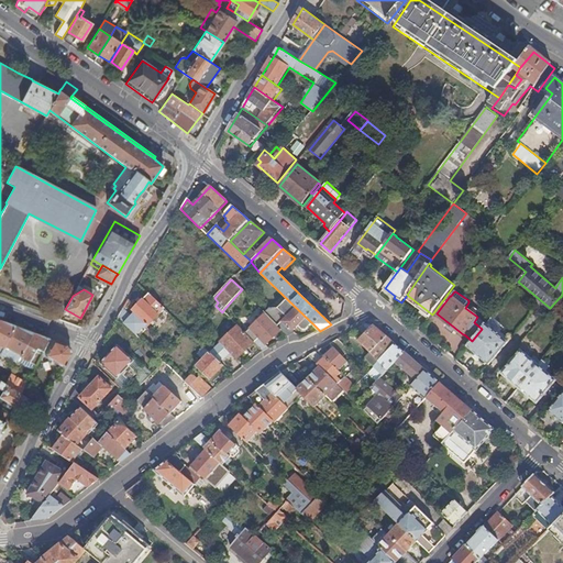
[(164,309),(147,294),(133,310),(135,312),(132,316),(123,308),(118,318),(138,337),(145,329),(148,324),(148,326),(164,309)]
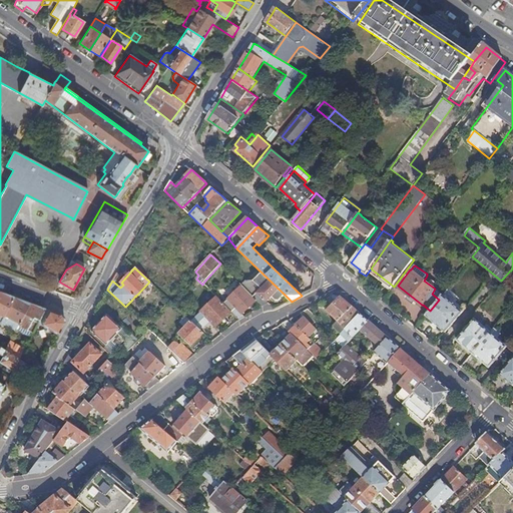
[(59,282),(63,275),(57,271),(53,279),(59,282)]
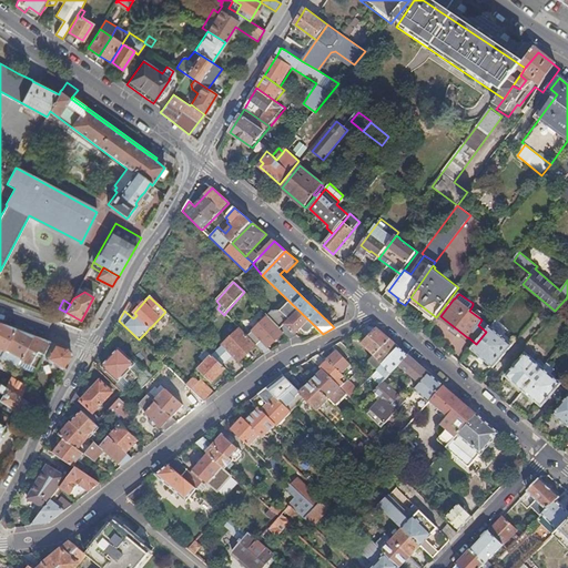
[(296,336),(296,335),(295,335),(302,328),(305,331),(307,333),(311,333),(316,327),(291,303),(282,312),(271,312),(266,316),(267,317),(283,334),(290,341),(296,336)]
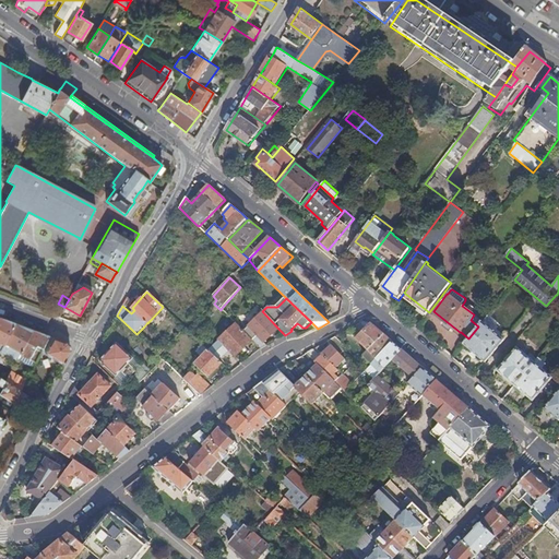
[(278,329),(263,312),(249,326),(264,343),(278,329)]
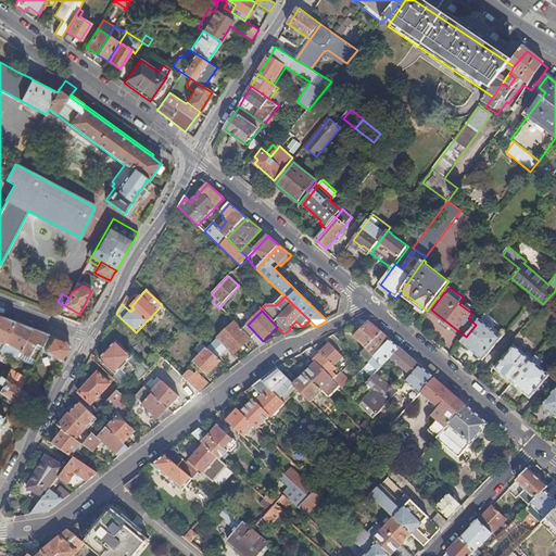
[(480,319),(498,336),(501,332),(492,325),(495,320),(485,313),(480,319)]
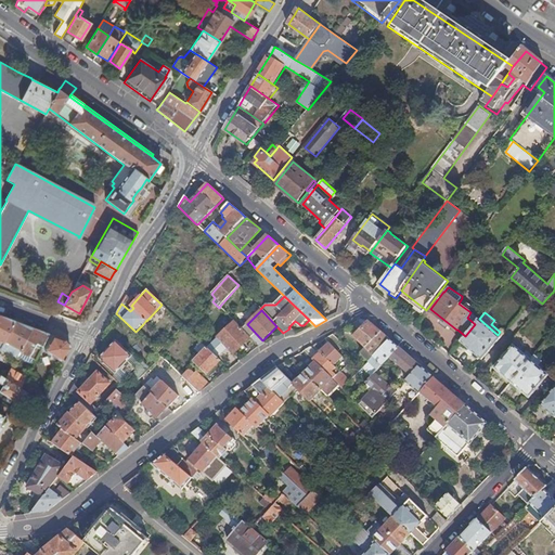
[(0,317),(0,347),(2,344),(3,341),(14,322),(2,318),(0,317)]
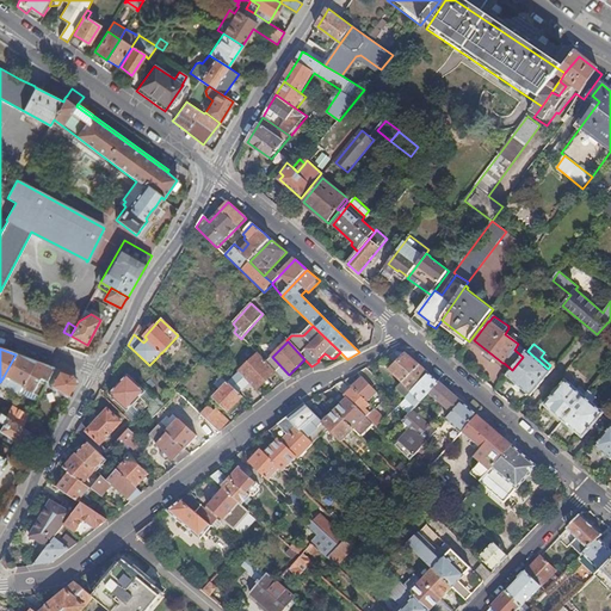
[(551,371),(548,369),(528,351),(523,357),(512,370),(507,376),(531,396),(551,371)]
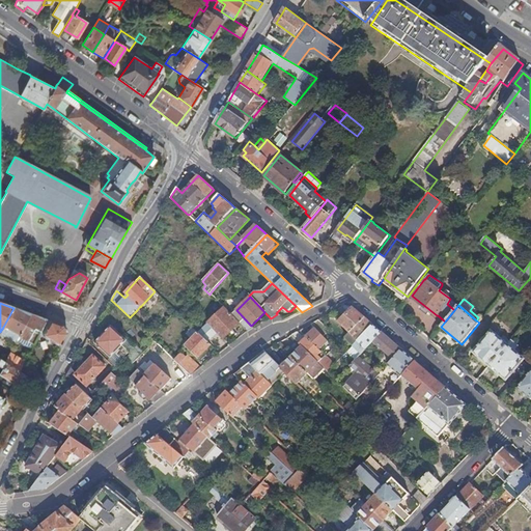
[(352,307),(343,306),(342,307),(346,313),(338,322),(348,333),(364,317),(352,307)]
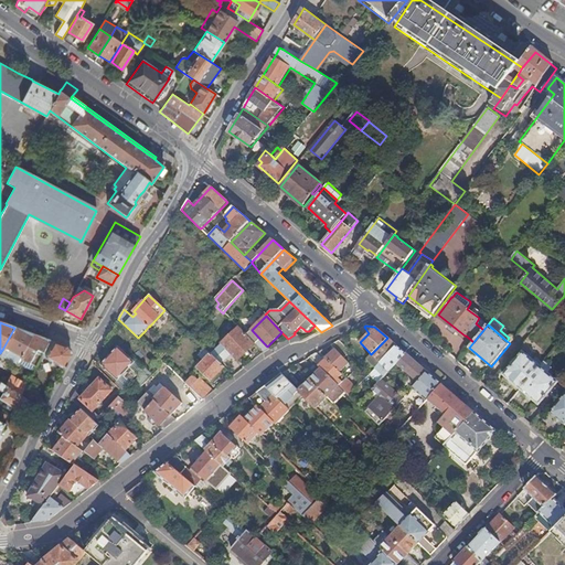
[(14,328),(3,348),(19,355),(17,359),(20,361),(20,359),(33,334),(20,330),(14,328)]
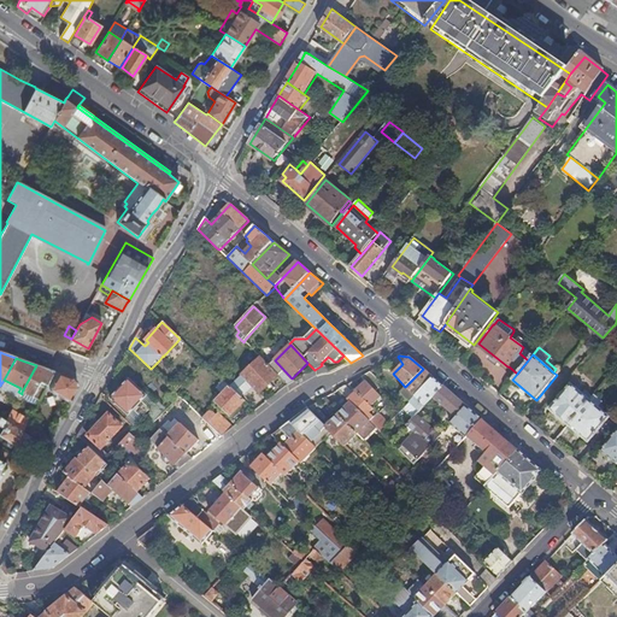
[(278,376),(269,366),(262,359),(260,360),(259,359),(241,376),(242,377),(231,388),(242,399),(252,387),(259,394),(278,376)]
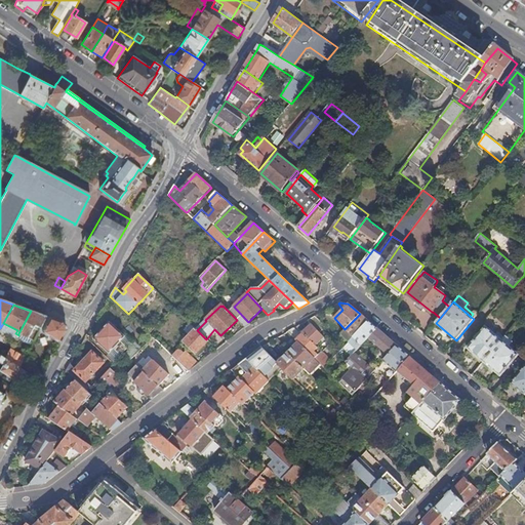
[(250,325),(248,322),(234,307),(229,312),(237,320),(245,328),(250,325)]
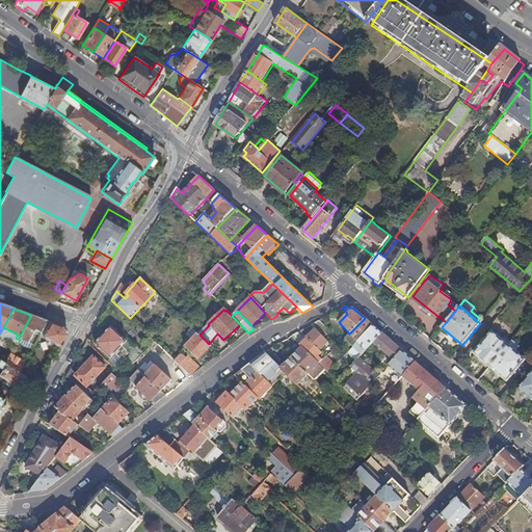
[(33,346),(40,336),(47,321),(37,318),(31,315),(19,338),(33,346)]
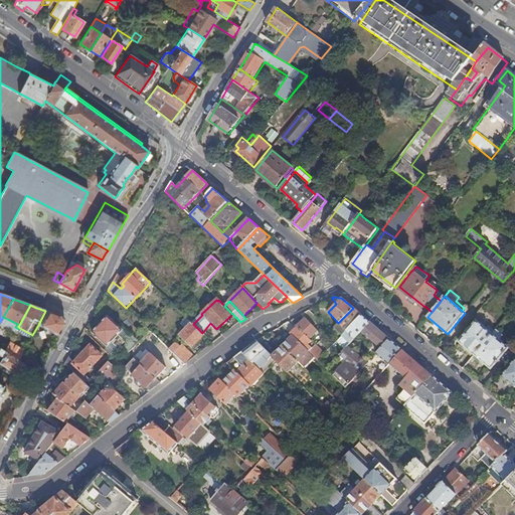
[(338,323),(335,327),(343,334),(361,315),(357,311),(353,308),(338,323)]
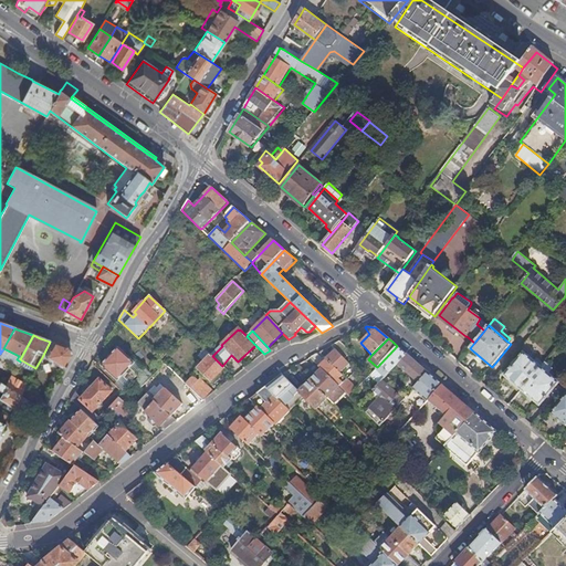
[(42,357),(63,370),(72,356),(69,348),(50,342),(42,357)]
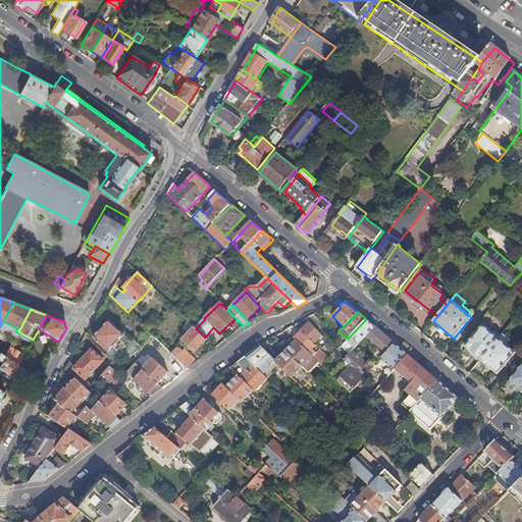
[(309,323),(317,331),(323,325),(313,315),(306,319),(309,323)]
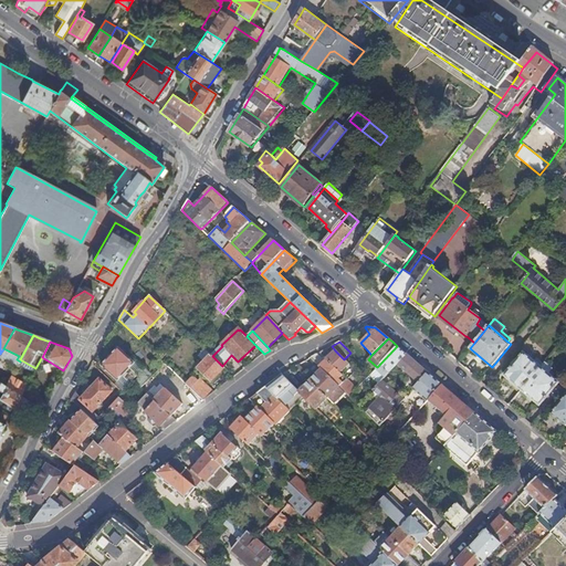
[(380,383),(390,371),(398,364),(407,354),(402,350),(397,346),(377,367),(376,368),(376,369),(371,374),(374,376),(373,378),(377,381),(378,380),(380,383)]
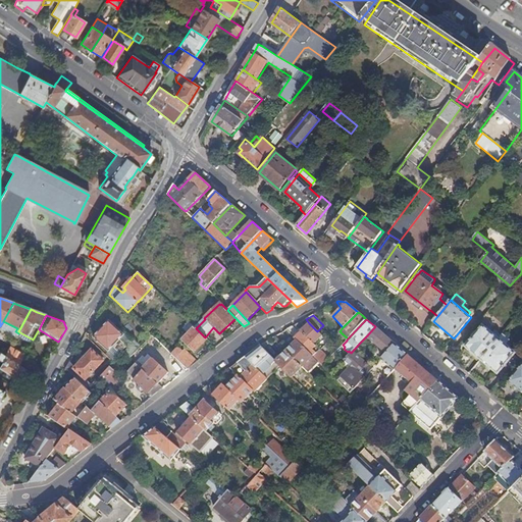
[(119,354),(122,351),(126,346),(120,340),(124,334),(109,320),(94,337),(109,352),(113,347),(119,354)]
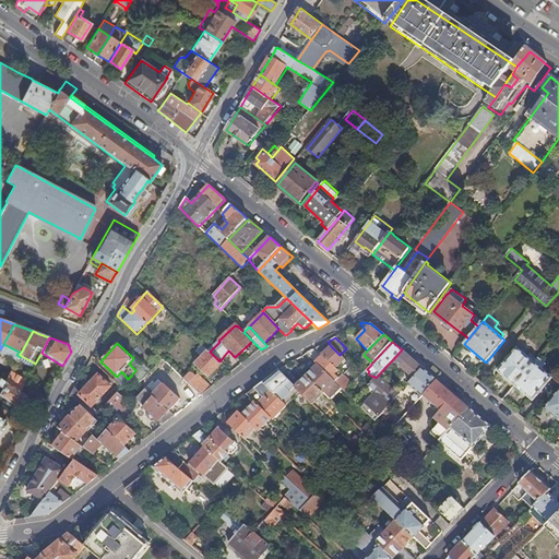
[(345,360),(340,355),(331,346),(322,355),(323,356),(336,369),(345,360)]
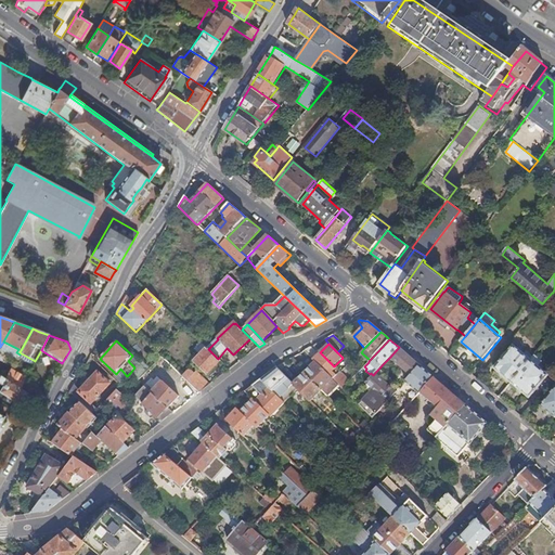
[(494,368),(512,383),(530,360),(514,345),(494,368)]
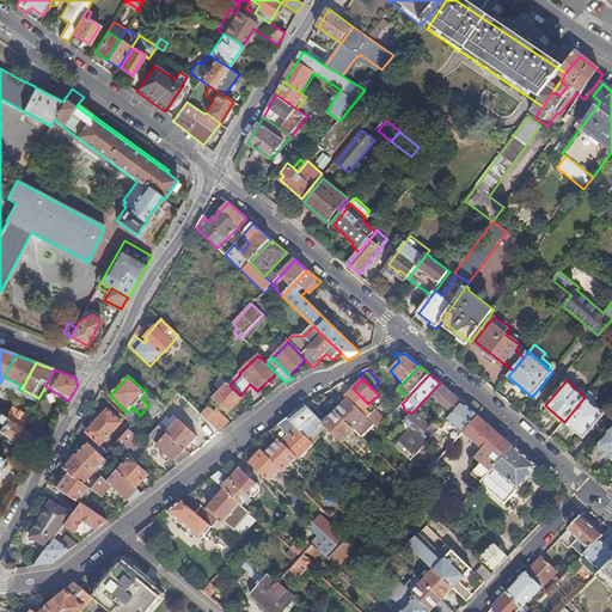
[(344,396),(368,418),(372,415),(367,410),(371,407),(368,404),(354,390),(352,391),(343,383),(336,387),(344,396)]
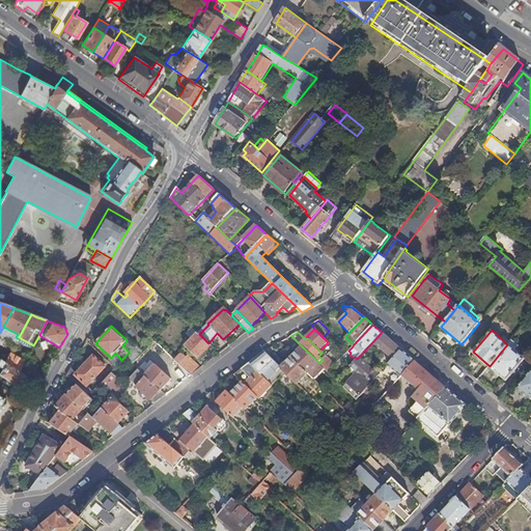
[(390,340),(382,332),(373,341),(393,359),(401,350),(390,340)]
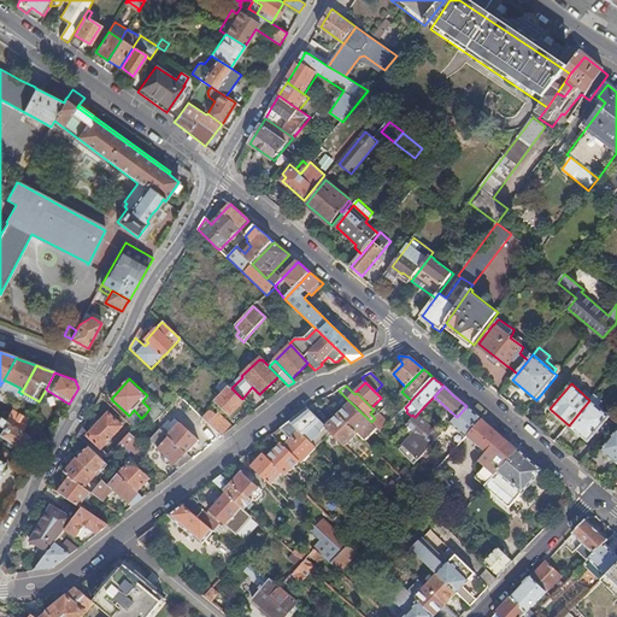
[(246,401),(242,399),(231,388),(230,387),(215,403),(230,417),(246,401)]
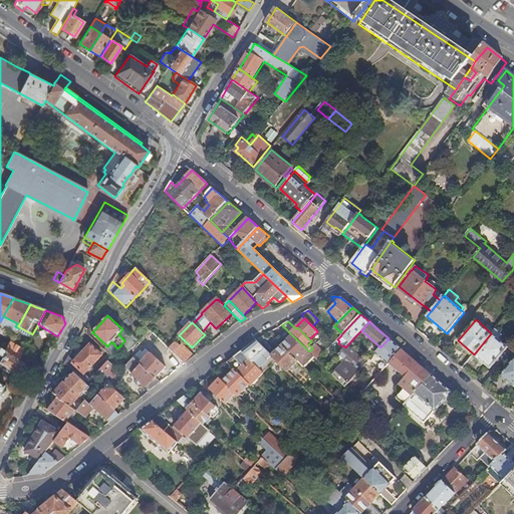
[(32,334),(18,326),(18,328),(16,331),(19,332),(30,338),(32,334)]
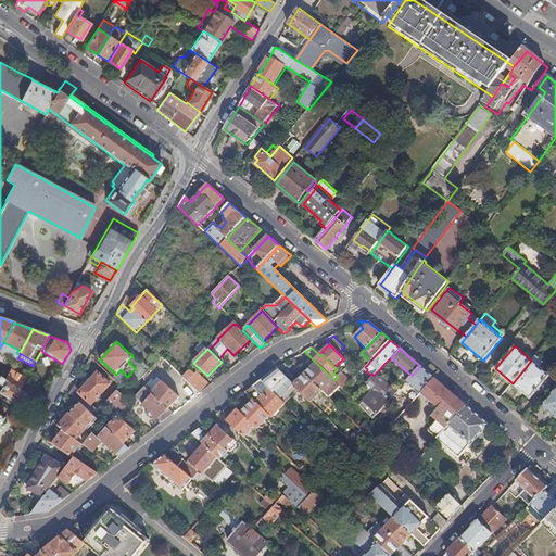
[(543,362),(535,355),(531,361),(513,383),(531,399),(533,395),(540,400),(553,382),(548,378),(550,376),(539,366),(543,362)]
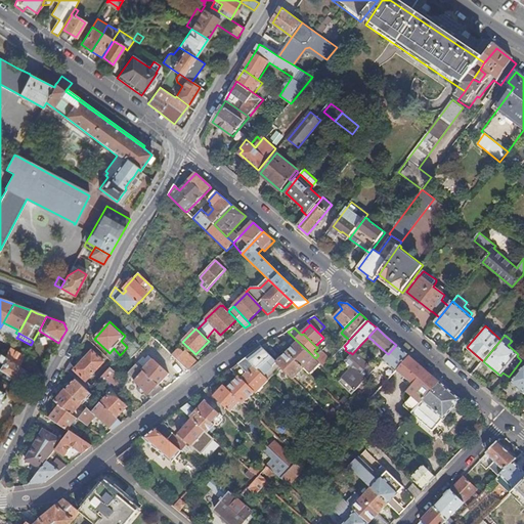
[(320,363),(315,358),(295,339),(291,344),(293,346),(288,352),(304,368),(310,375),(312,372),(311,370),(318,363),(319,364),(320,363)]
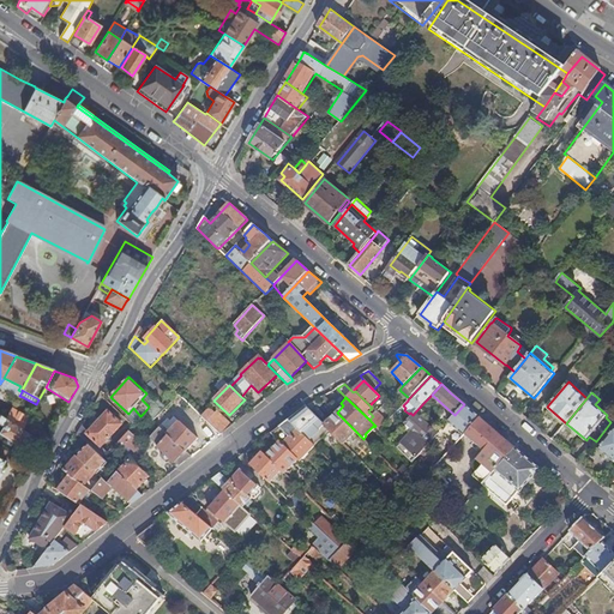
[(0,415),(6,420),(12,409),(0,401),(0,415)]
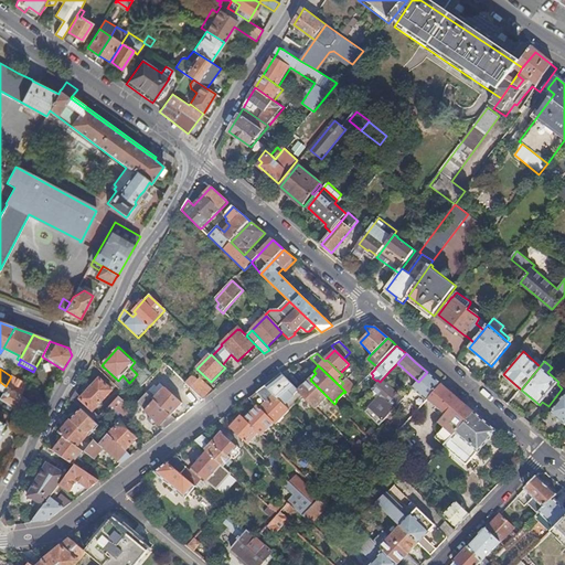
[(390,371),(380,382),(372,390),(380,396),(369,408),(383,420),(413,388),(415,385),(405,375),(400,381),(390,371)]
